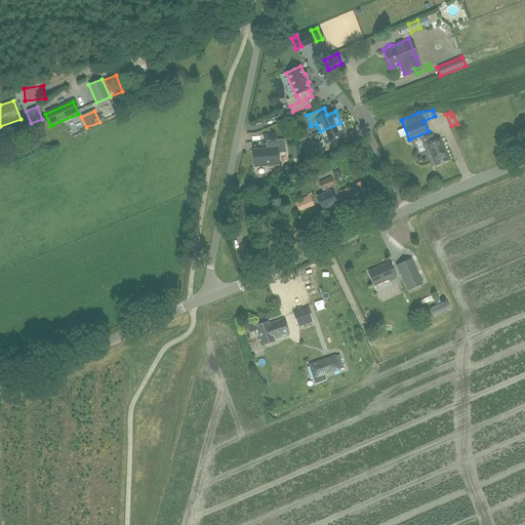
[(381,119),(385,126),(399,120),(397,113),(381,119)]
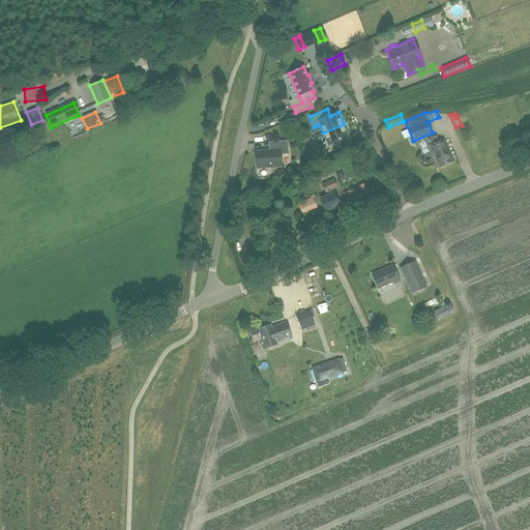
[(341,140),(349,136),(344,124),(323,133),(326,141),(321,143),(326,154),(344,147),(341,140)]
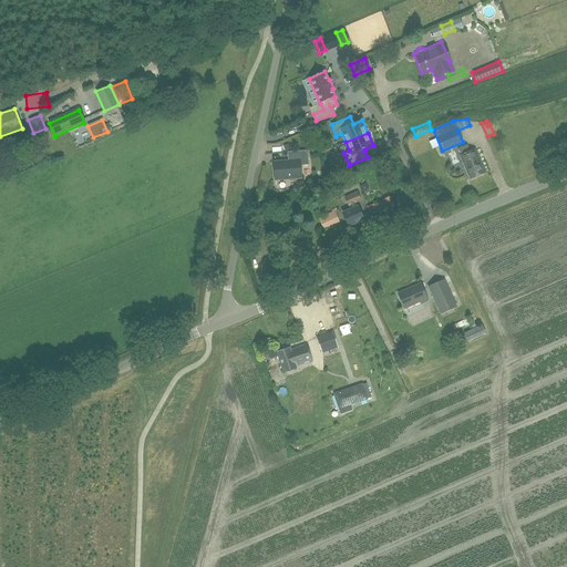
[(485,173),(475,148),(470,152),(467,145),(457,150),(461,155),(460,156),(470,179),(485,173)]
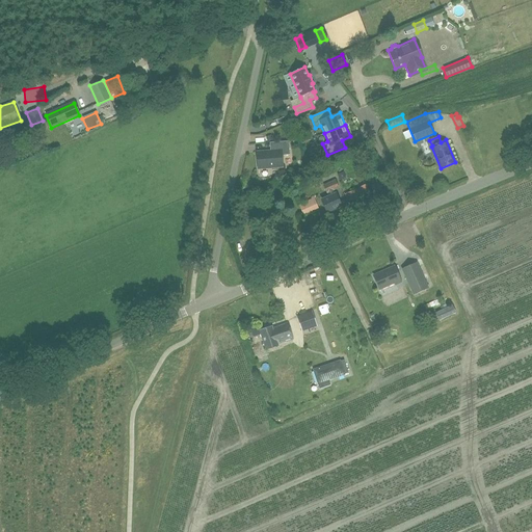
[(282,166),(281,158),(283,155),(289,154),(288,140),(274,141),(275,150),(256,152),(258,168),(282,166)]
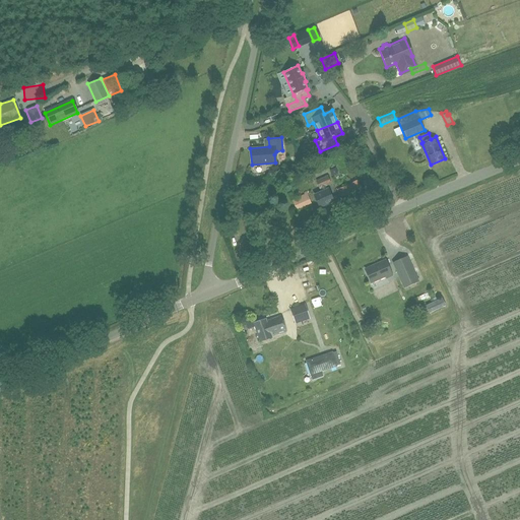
[(333,163),(327,165),(329,171),(335,169),(333,163)]
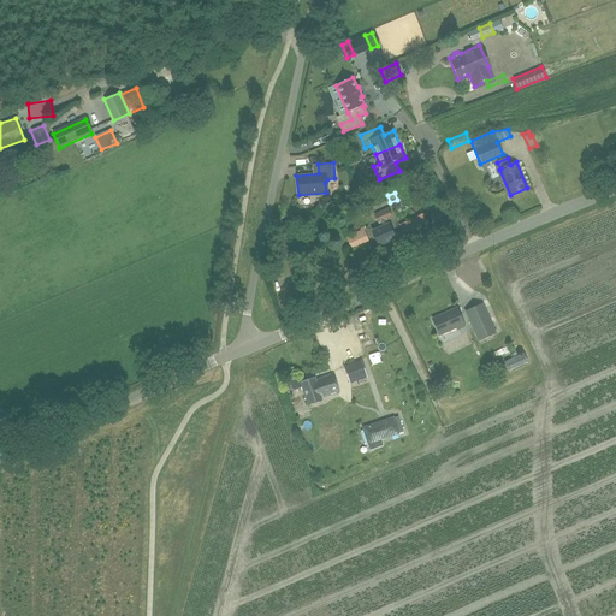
[(389,225),(386,220),(392,218),(388,207),(374,213),(379,223),(381,229),(373,232),(378,244),(395,237),(389,225)]
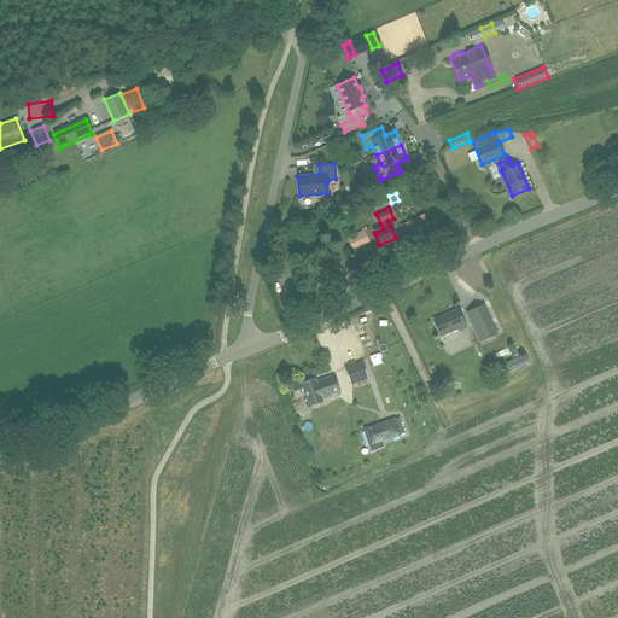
[(413,220),(406,223),(401,225),(404,234),(409,232),(409,233),(433,223),(427,213),(417,216),(418,219),(413,220)]
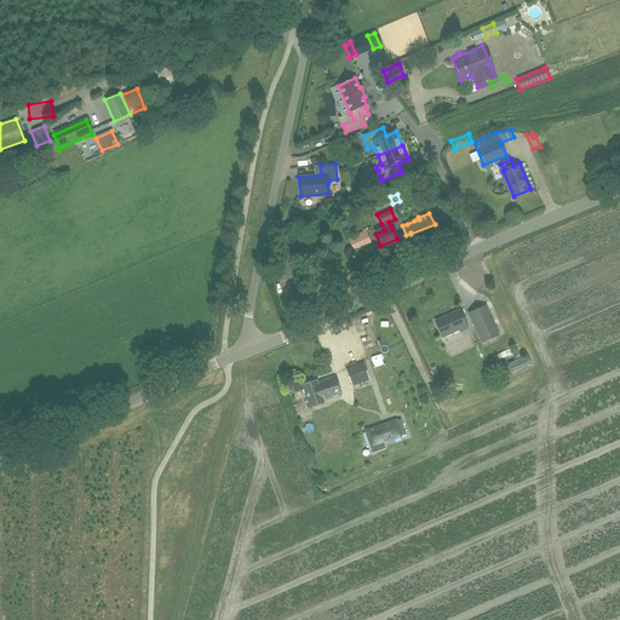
[(432,217),(436,225),(446,222),(442,213),(432,217)]
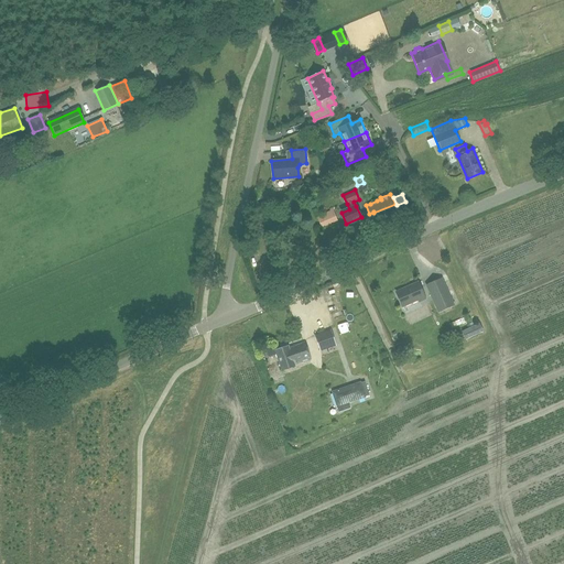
[(333,210),(316,217),(321,227),(337,220),(333,210)]
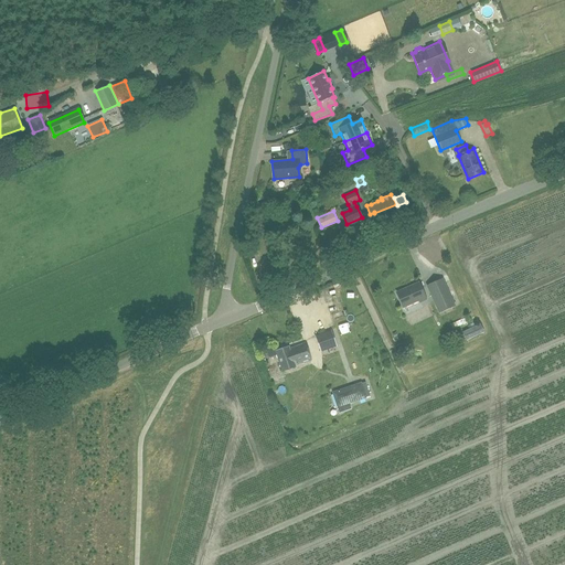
[(455,306),(443,279),(435,283),(426,286),(427,287),(434,302),(438,313),(455,306)]
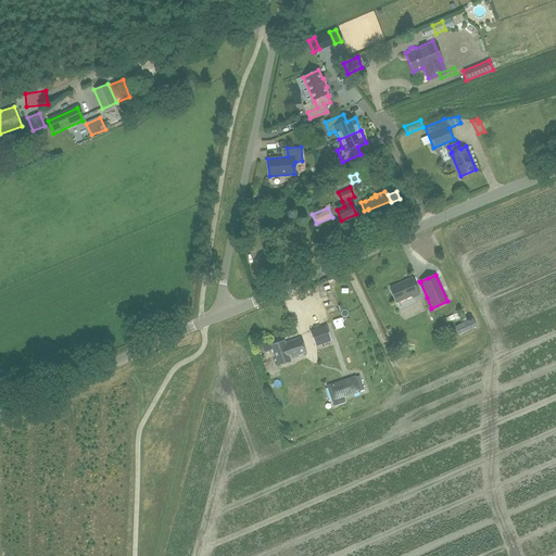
[(411,294),(412,297),(418,293),(412,277),(389,287),(395,301),(411,294)]
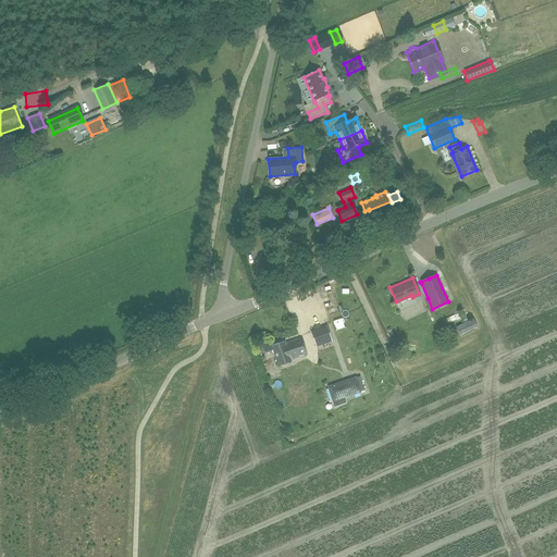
[(390,306),(378,310),(380,316),(392,310),(390,306)]
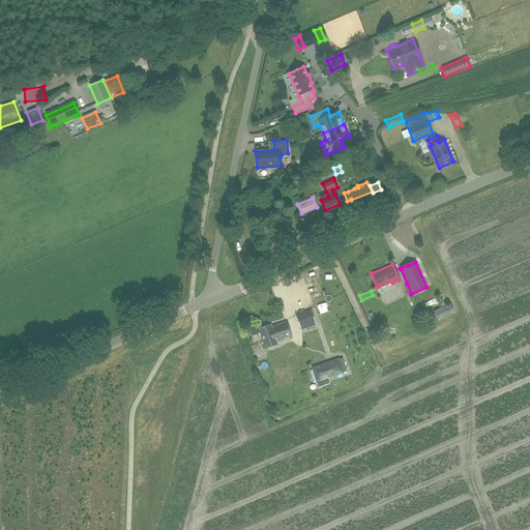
[(434,312),(437,319),(452,313),(449,304),(434,312)]
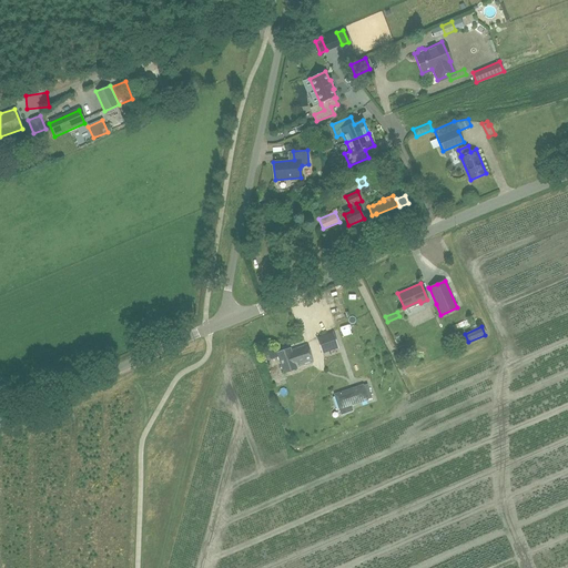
[(331,332),(316,337),(322,353),(336,347),(331,332)]
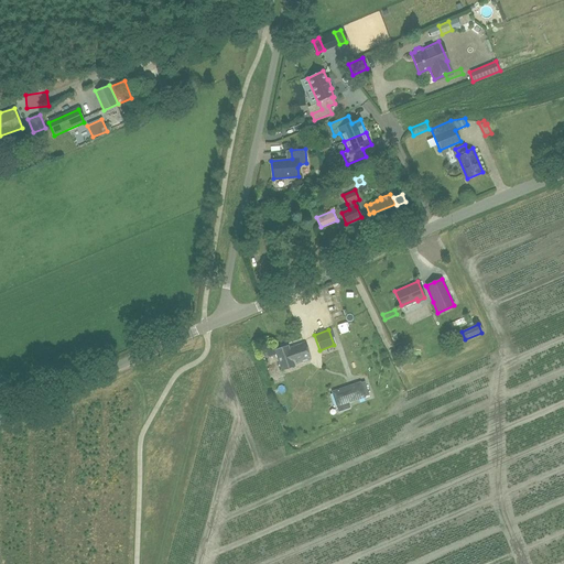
[(274,350),(281,370),(294,365),(294,364),(308,358),(303,342),(288,347),(288,346),(274,350)]
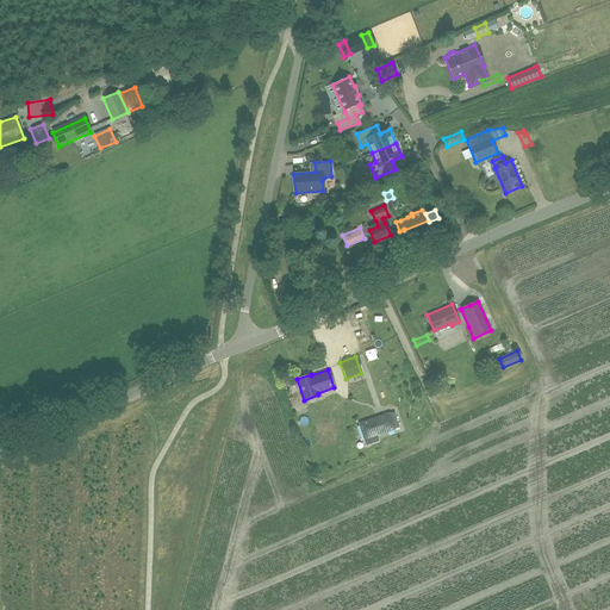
[(359,424),(365,441),(396,430),(394,429),(399,428),(394,412),(359,424)]
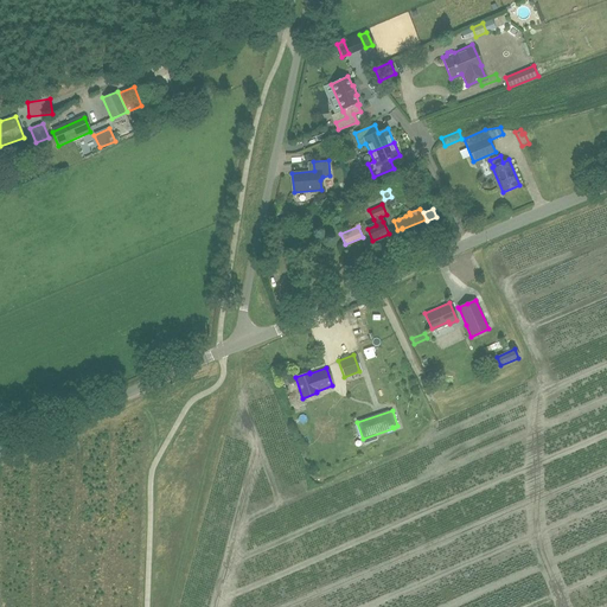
[(298,451),(307,447),(301,427),(291,430),(298,451)]
